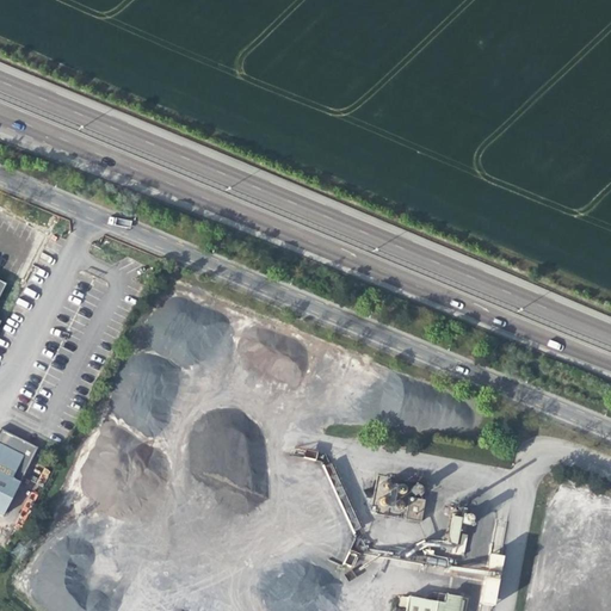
[(12,477),(23,455),(1,444),(0,440),(0,514),(4,517),(19,482),(12,477)]
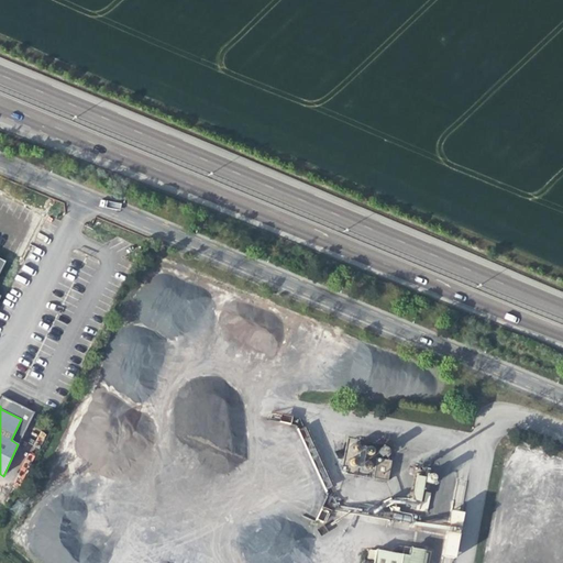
[(324,490),(332,487),(305,427),(298,430),(324,490)]
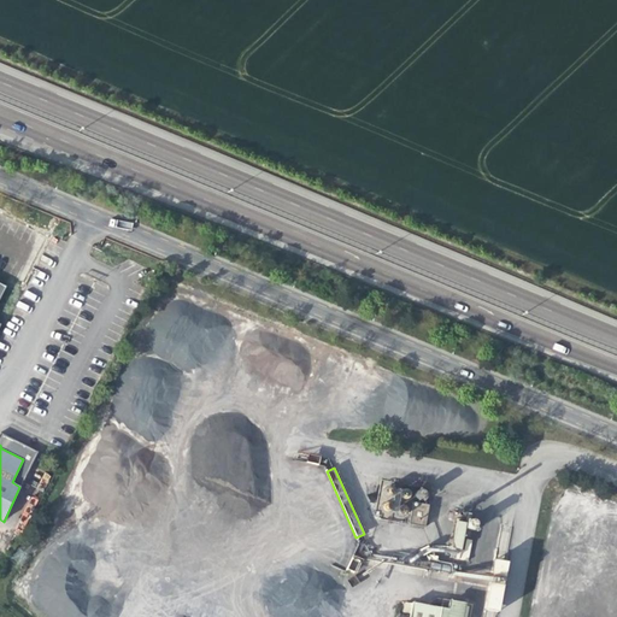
[(389,498),(392,497),(392,495),(394,494),(394,492),(393,488),(392,487),(389,486),(388,486),(386,487),(383,488),(383,491),(382,492),(383,493),(383,495),(386,497),(388,498),(389,498)]
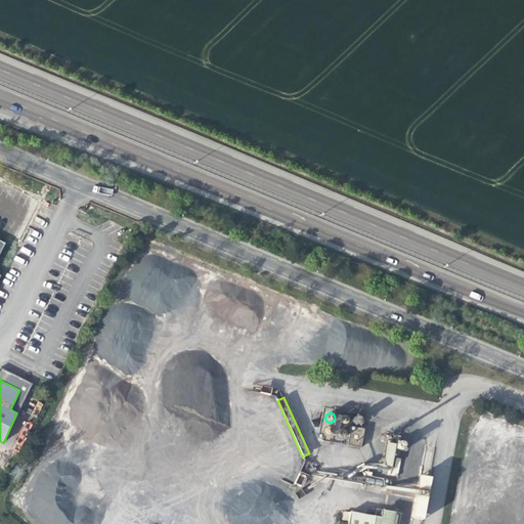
[(346,424),(347,424),(347,423),(348,421),(348,420),(347,418),(345,417),(343,416),(341,417),(339,418),(339,419),(339,421),(339,423),(340,424),(342,425),(345,425),(346,424)]
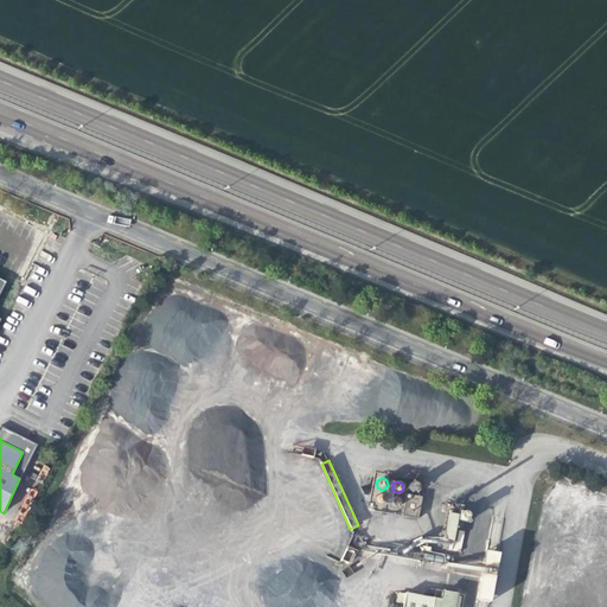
[(374,500),(375,502),(376,504),(378,505),(381,505),(382,504),(384,503),(385,500),(384,498),(384,497),(383,496),(381,494),(377,494),(376,496),(375,498),(374,500)]
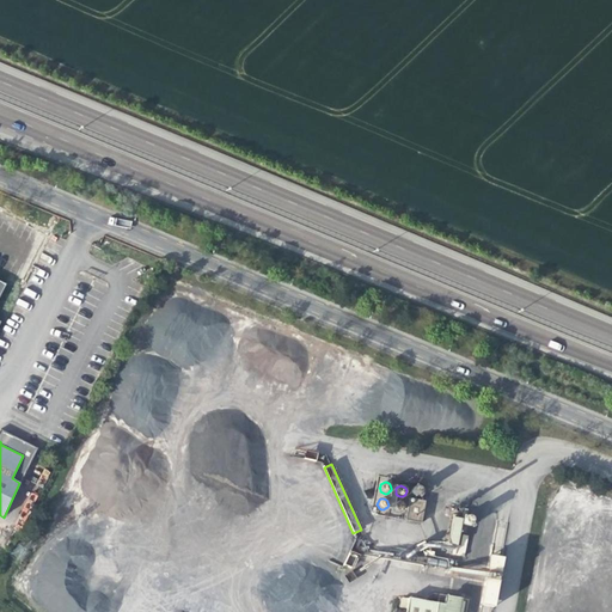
[(421,524),(424,501),(409,499),(404,519),(421,524)]
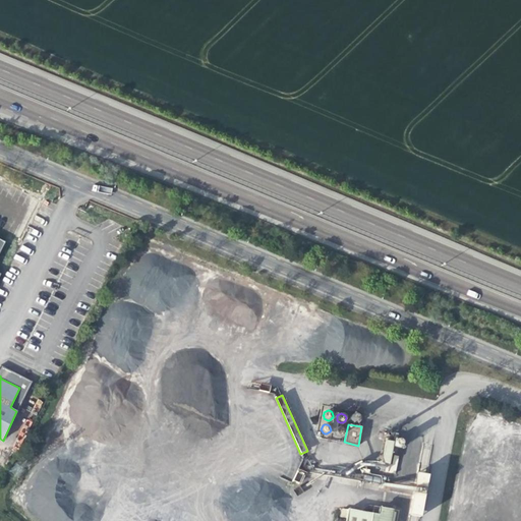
[(341,436),(342,435),(343,432),(343,429),(342,427),(340,426),(338,426),(335,427),(334,429),(334,431),(334,433),(336,435),(337,436),(339,436),(341,436)]
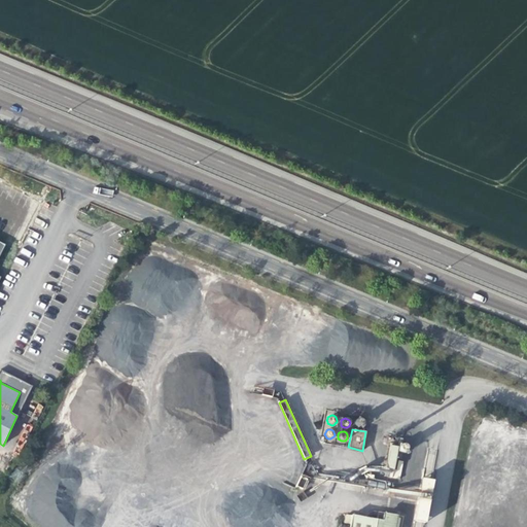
[(393,468),(397,447),(389,446),(385,467),(393,468)]
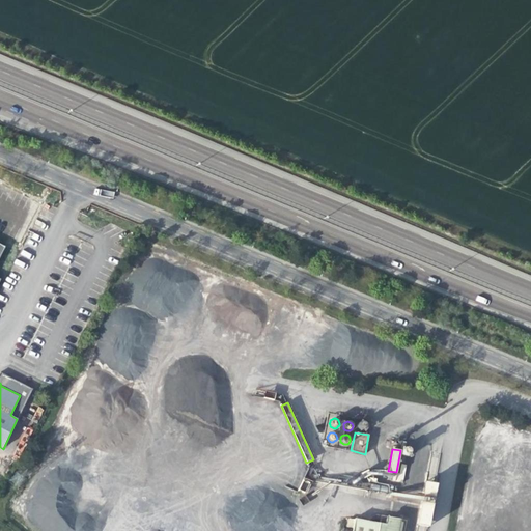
[(427,527),(436,483),(424,481),(416,524),(427,527)]
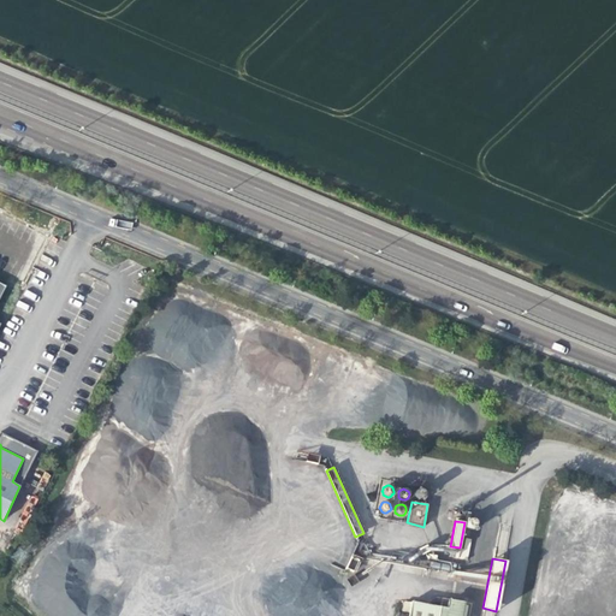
[(469,615),(472,604),(440,597),(438,606),(410,600),(407,615),(469,615)]
